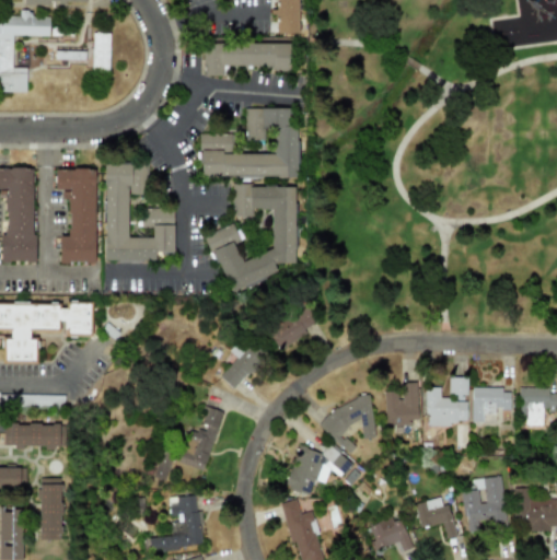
[(299,33),(299,0),(275,0),(275,12),(277,12),(277,33),(299,33)]
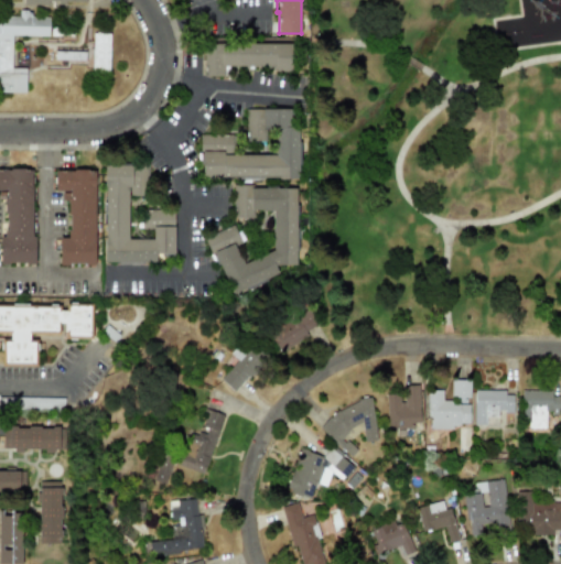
[(0,86),(2,87),(2,93),(28,93),(29,68),(13,67),(14,35),(51,35),(51,17),(29,17),(29,10),(21,10),(21,15),(0,15),(0,86)]
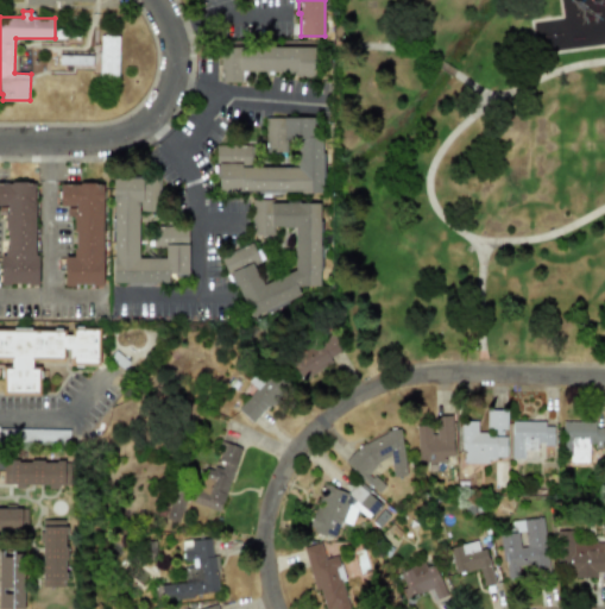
[(121,36),(102,36),(101,75),(120,76),(121,36)]
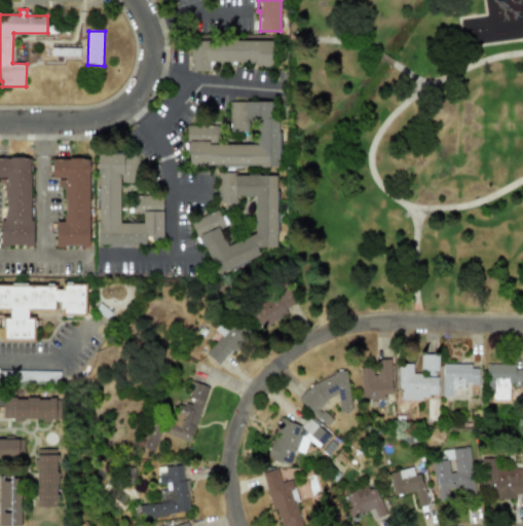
[(192,71),(210,71),(210,63),(277,64),(277,41),(192,39),(192,71)]
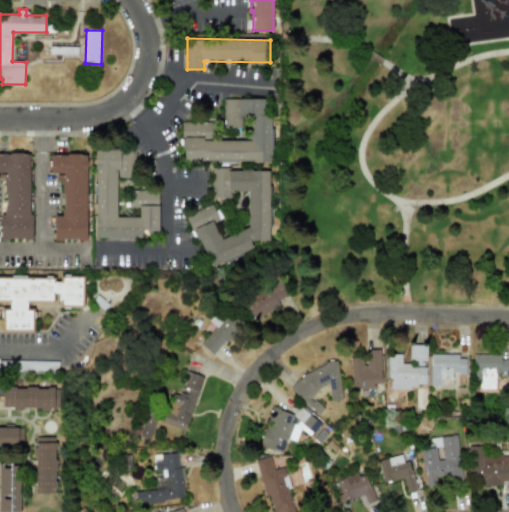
[(79,46),(52,46),(51,54),(79,55),(79,46)]
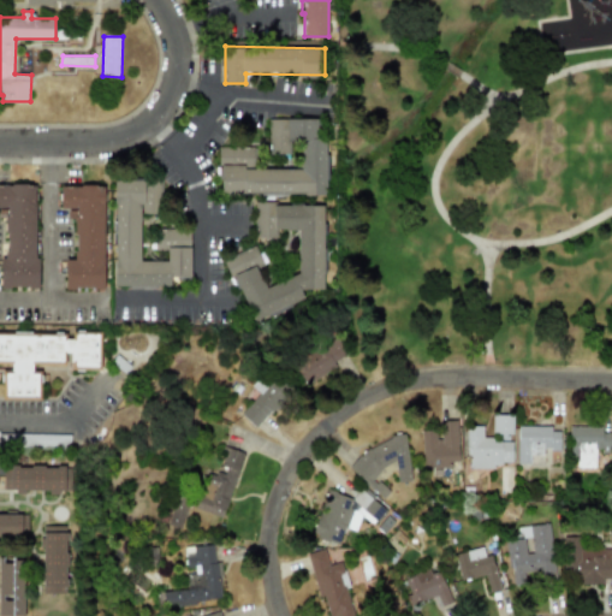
[(328,195),(330,137),(321,137),(321,119),(271,119),(271,153),(292,154),(292,142),(303,142),(303,169),(255,169),(255,146),(221,146),(221,194),(328,195)]
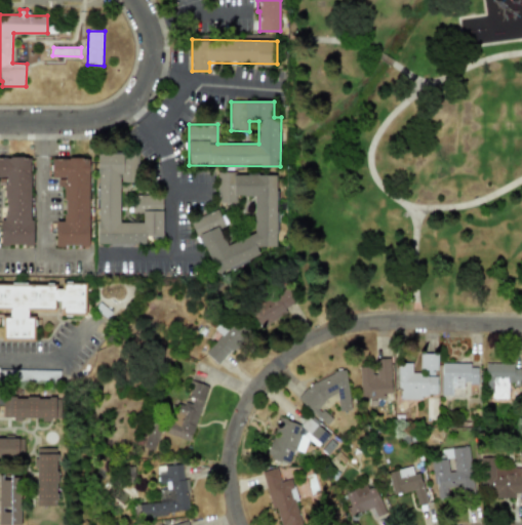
[(97,244),(147,245),(148,236),(164,236),(165,195),(134,194),(133,213),(145,213),(144,223),(121,221),(121,182),(136,182),(137,153),(101,152),(97,244)]
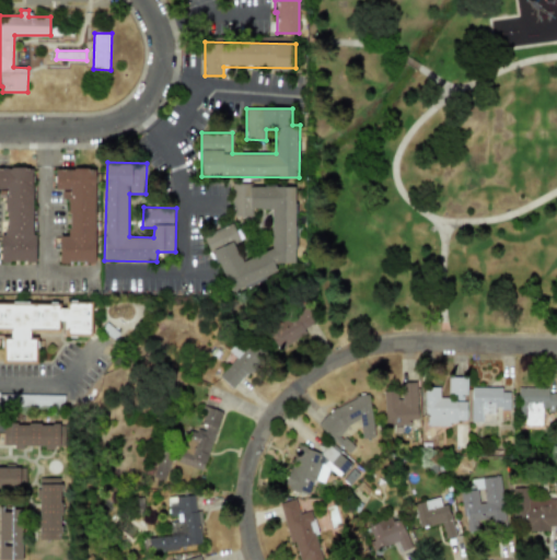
[(34,260),(35,167),(0,167),(0,188),(6,188),(6,260),(34,260)]
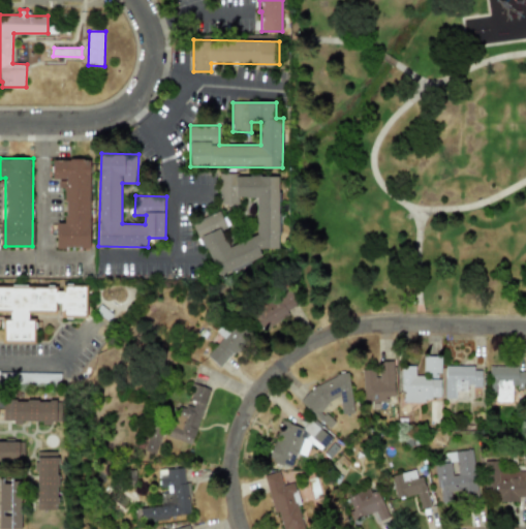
[(91,247),(91,159),(54,158),(54,179),(65,179),(64,222),(58,222),(57,247),(91,247)]
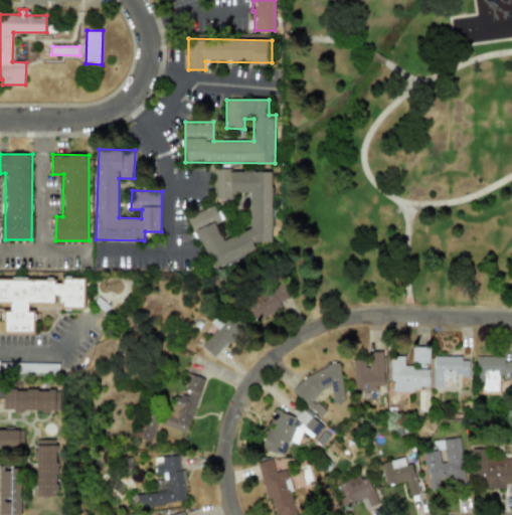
[(273,171),(215,170),(215,198),(232,199),(233,191),(251,192),(250,227),(224,240),(215,221),(196,230),(214,269),(222,265),(225,265),(253,251),(253,241),(273,241),(273,222),(272,220),(273,171)]
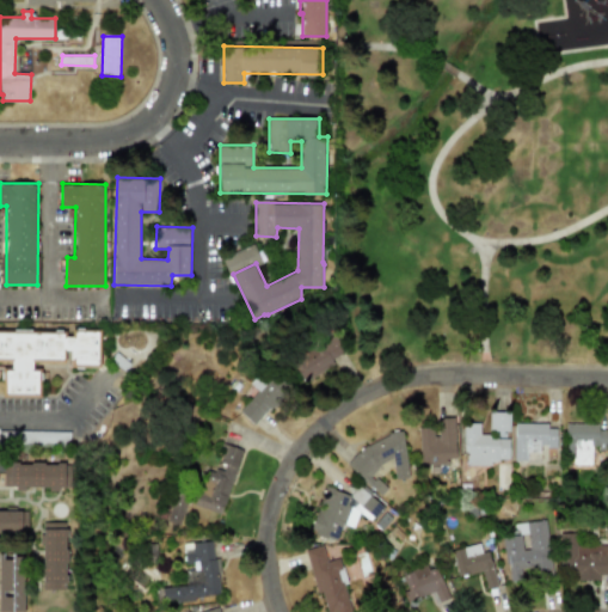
[(245,248),(223,257),(229,271),(252,262),(245,248)]
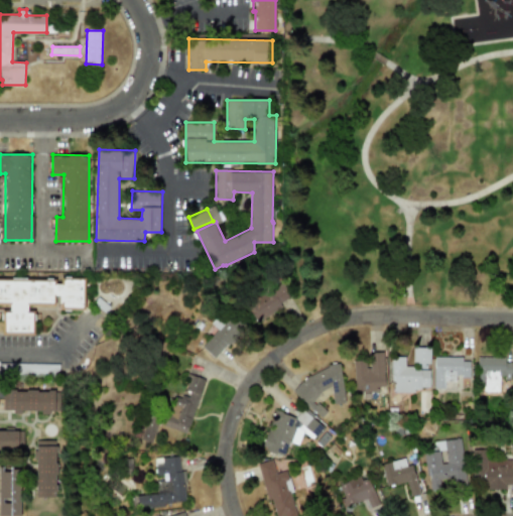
[(87,278),(0,278),(0,301),(11,301),(11,310),(4,310),(4,334),(35,334),(35,313),(28,313),(28,305),(52,305),(52,296),(60,296),(60,309),(87,309),(87,278)]
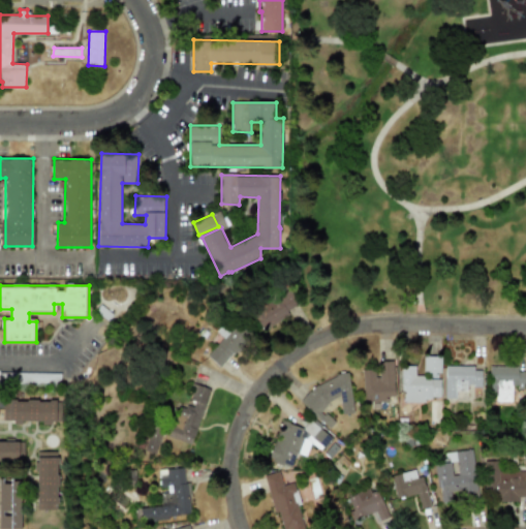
[(291,314),(289,311),(300,304),(289,287),(254,311),(267,331),(291,314)]
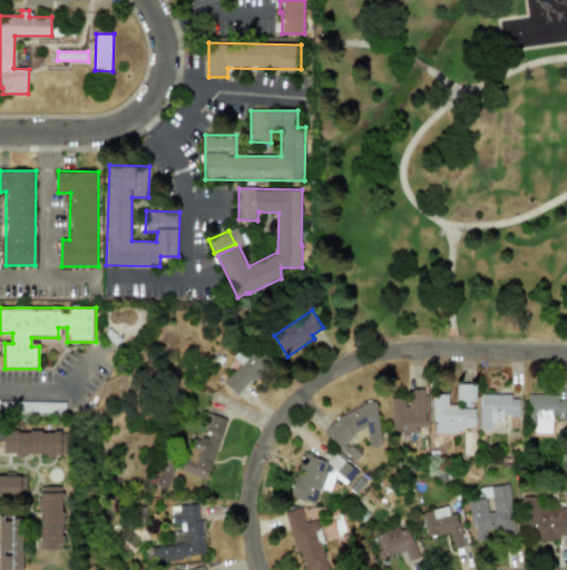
[(235,359),(243,364),(225,383),(240,396),(272,362),(251,342),(235,359)]
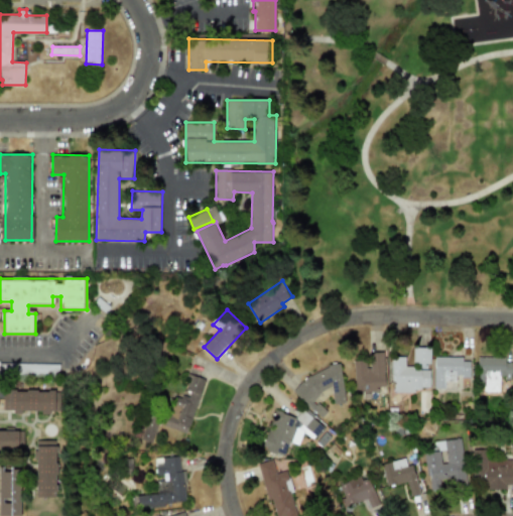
[(431,391),(432,348),(415,348),(414,366),(407,366),(407,358),(394,357),(393,390),(431,391)]
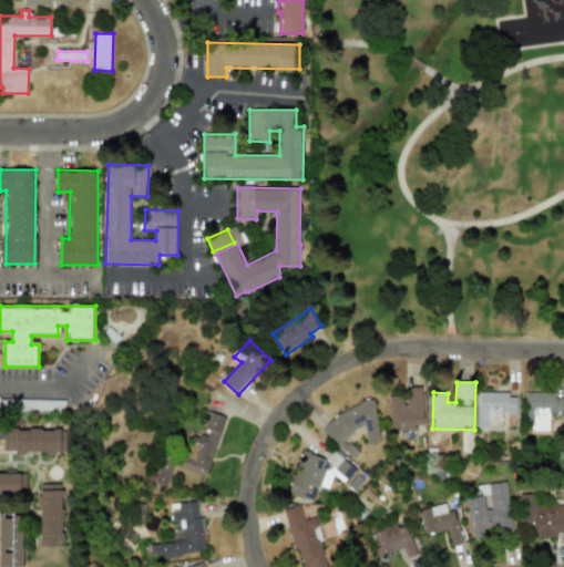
[(391,397),(392,431),(416,431),(416,425),(424,424),(423,387),(407,388),(407,395),(391,397)]
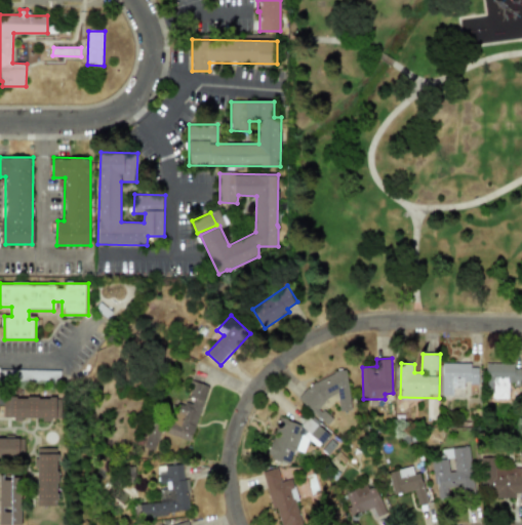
[(444,395),(454,396),(454,388),(466,389),(466,384),(479,384),(480,365),(444,364),(444,395)]
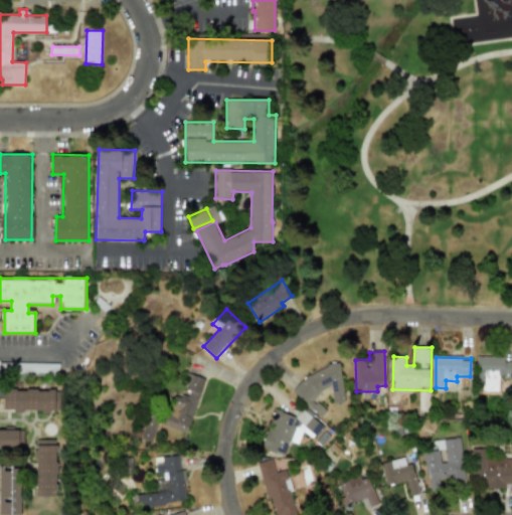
[(478,389),(501,389),(501,376),(511,377),(511,358),(479,358),(478,389)]
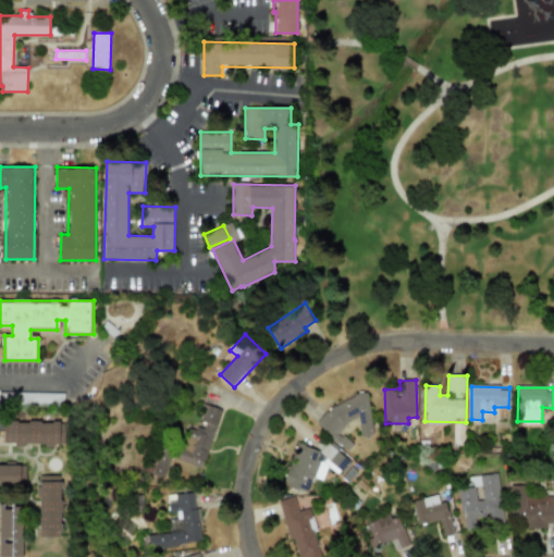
[(205,468),(223,409),(206,404),(198,429),(189,426),(181,454),(161,448),(154,473),(167,478),(172,458),(205,468)]
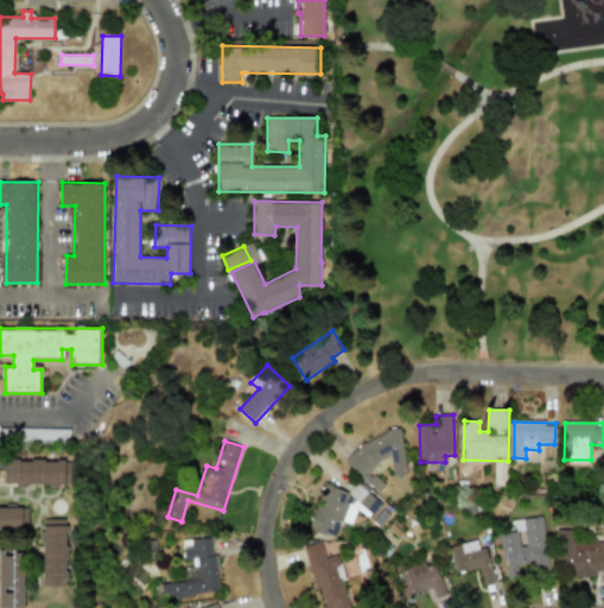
[(74,460),(1,460),(0,460),(0,468),(6,468),(5,485),(74,486),(74,460)]
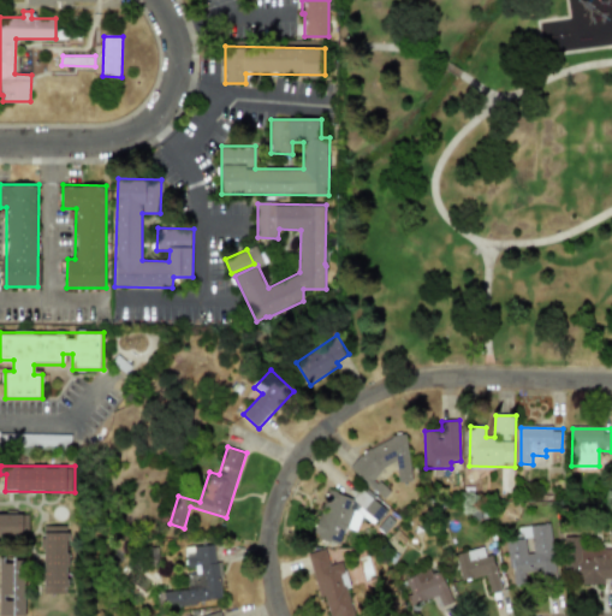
[(356,499),(332,490),(314,534),(342,545),(349,527),(357,531),(363,517),(380,525),(388,505),(358,493),(356,499)]
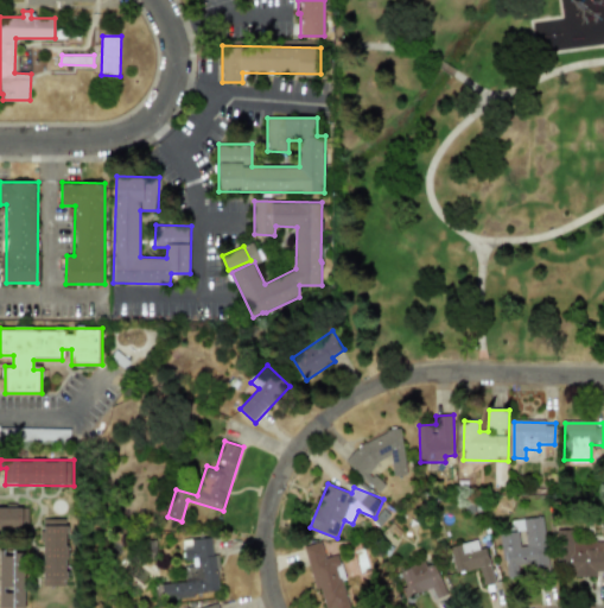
[(30,507),(0,506),(0,529),(29,530),(30,507)]
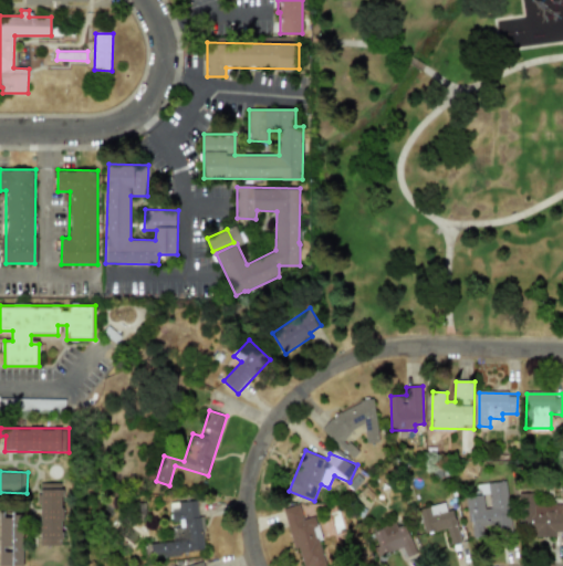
[(41,545),(63,545),(63,482),(41,482),(41,545)]
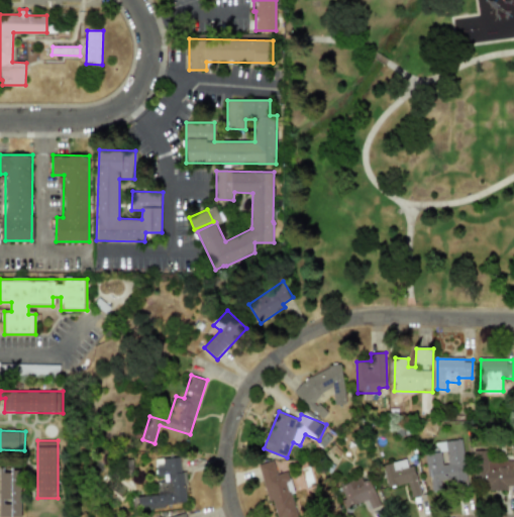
[(432,488),(467,487),(466,440),(435,441),(435,452),(431,452),(432,488)]
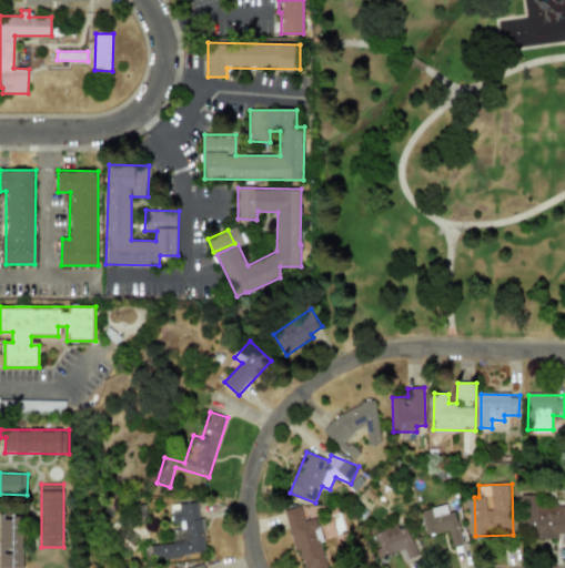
[(564,506),(540,507),(538,495),(523,495),(524,537),(564,537),(564,506)]
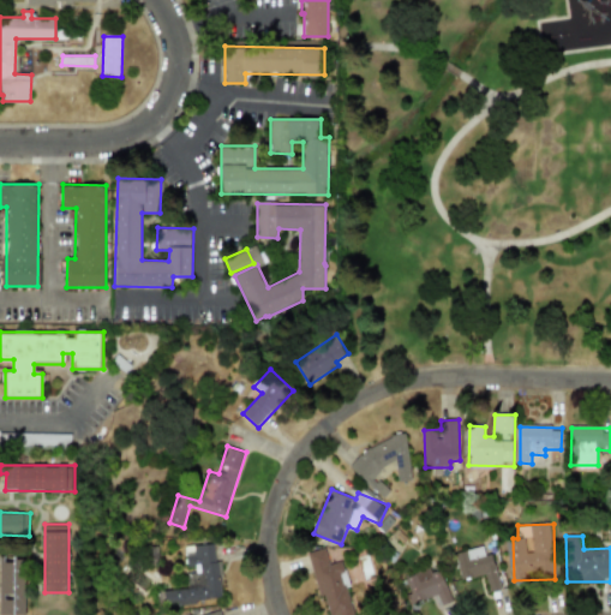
[(166,590),(166,604),(223,602),(222,561),(216,561),(216,544),(187,545),(189,567),(199,566),(199,589),(166,590)]
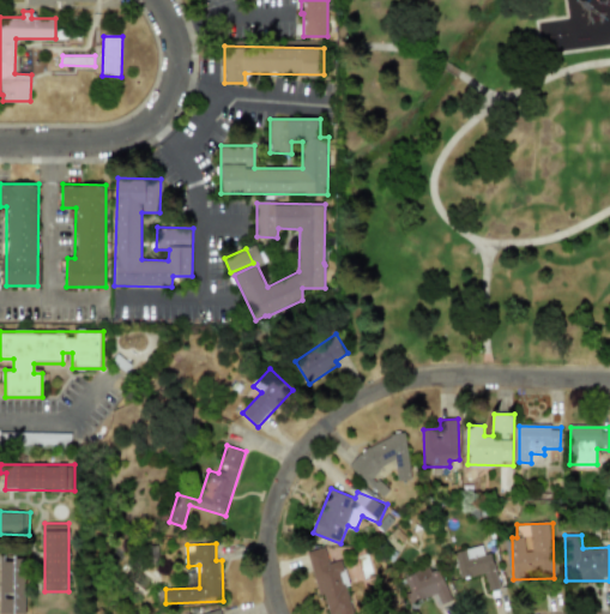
[(461,578),(485,573),(489,590),(501,588),(494,553),(485,554),(484,546),(457,552),(461,578)]
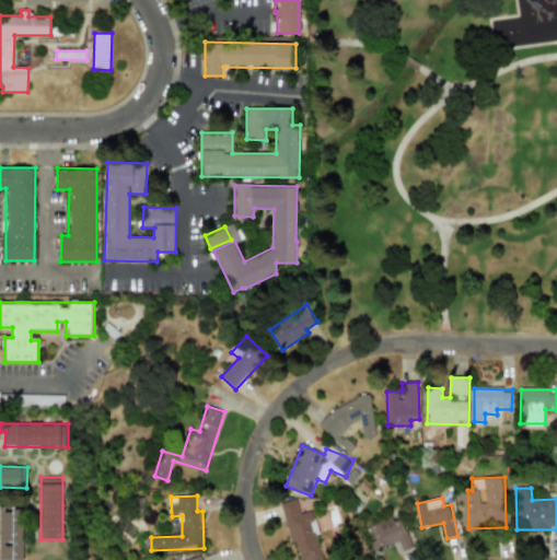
[(325,559),(312,511),(302,514),(298,499),(282,503),(292,544),(297,543),(301,559),(325,559)]
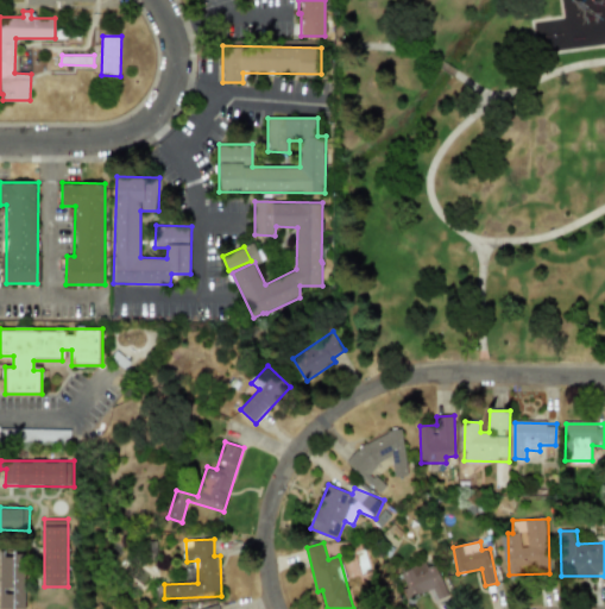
[(0,608),(25,608),(25,553),(0,554),(0,608)]
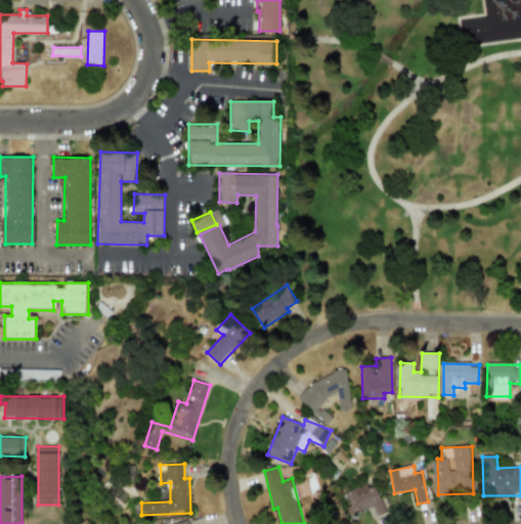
[(378,516),(387,512),(376,485),(368,488),(366,484),(345,493),(353,515),(374,506),(378,516)]
